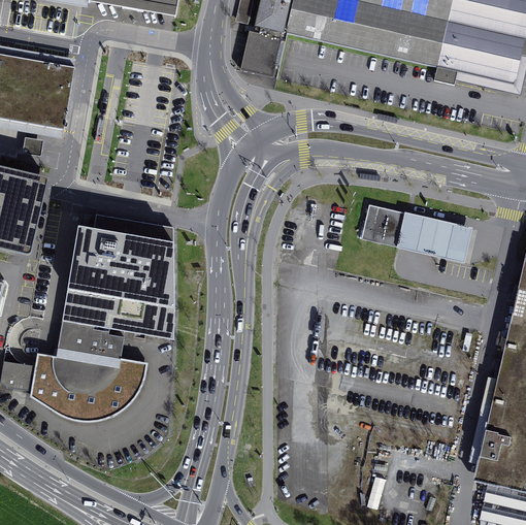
[(101,0),(167,11),(183,13),(185,0),(101,0)]
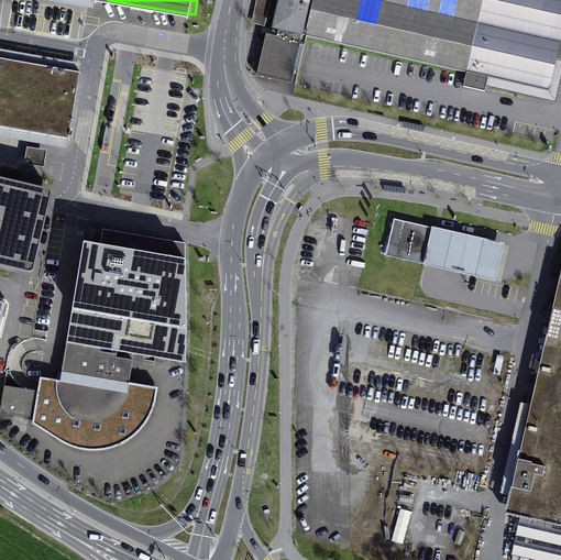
[(275,0),(271,26),(303,34),(309,0),(275,0)]
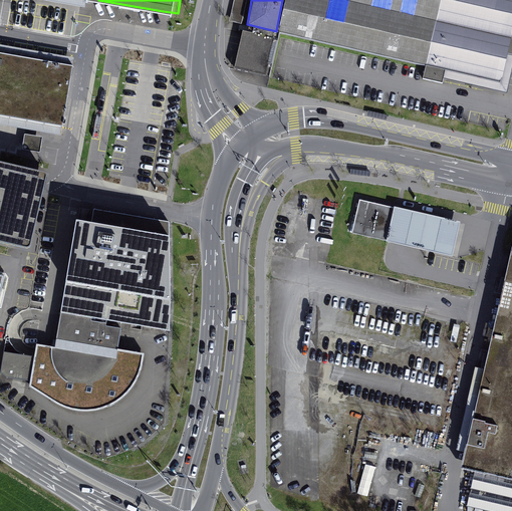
[(289,0),(281,36),(506,85),(511,54),(511,0),(289,0)]
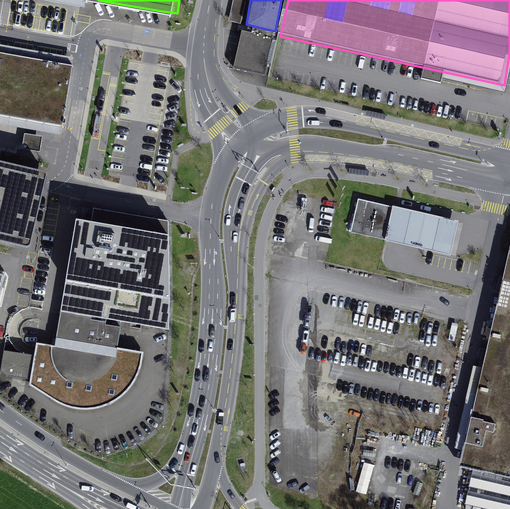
[(70,63),(0,50),(0,113),(59,124),(70,63)]
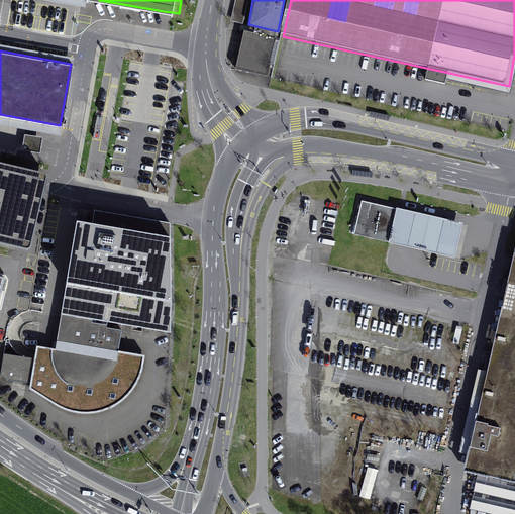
[(21,182),(0,177),(0,246),(7,248),(21,182)]
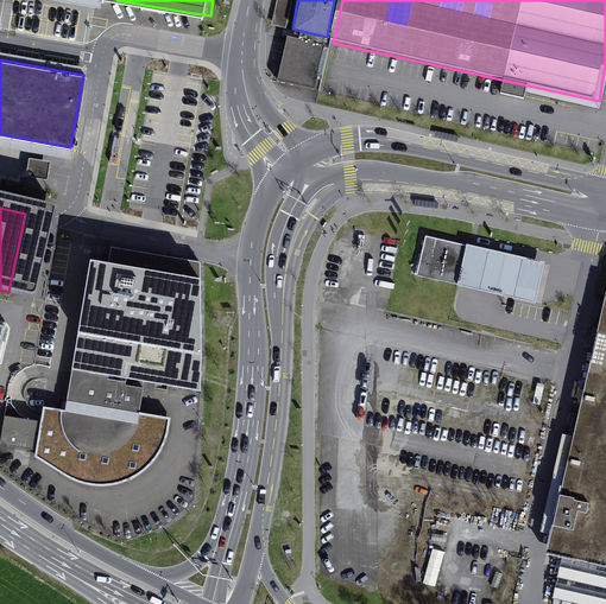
[(467,247),(425,237),(417,277),(458,286),(467,247)]
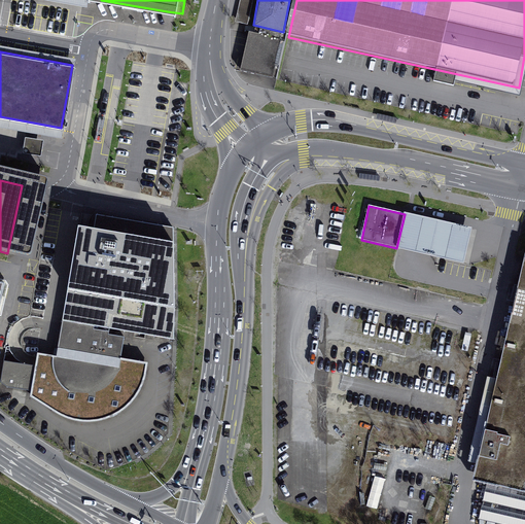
[(51,361),(55,371),(60,378),(69,387),(81,390),(94,390),(105,387),(115,378),(119,368),(120,356),(124,328),(172,338),(173,306),(177,306),(175,241),(77,224),(55,353),(53,354),(51,361)]
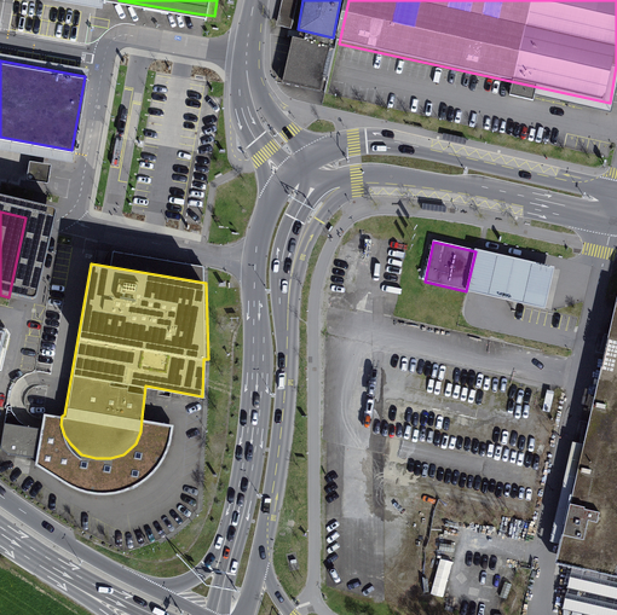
[(616,288),(551,574),(616,589),(616,288)]
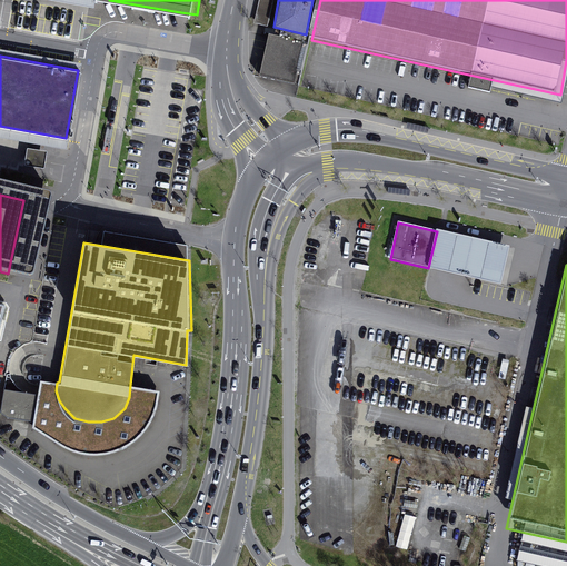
[(158,390),(130,385),(129,397),(125,408),(113,418),(101,421),(88,421),(75,418),(65,408),(59,400),(56,390),(57,383),(39,379),(38,395),(33,419),(31,426),(66,448),(82,453),(100,453),(120,447),(135,439),(146,427),(152,415),(157,405),(158,390)]
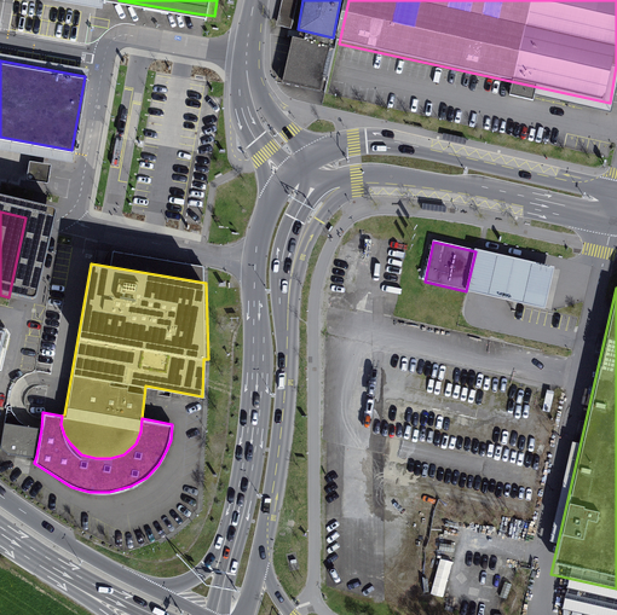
[(41,429),(11,413),(10,437),(36,456),(41,429)]
